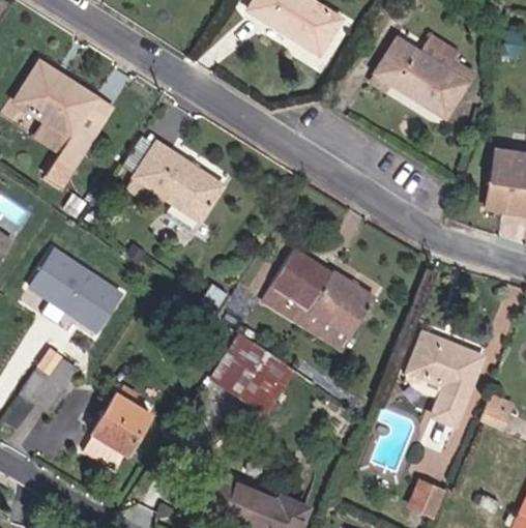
[(338,20),(309,0),(245,0),(242,5),(314,54),(338,20)]
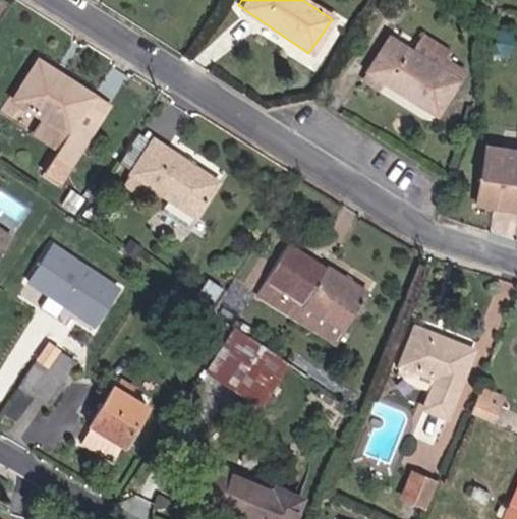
[(418,32),(407,50),(456,83),(464,70),(443,57),(446,50),(418,32)]
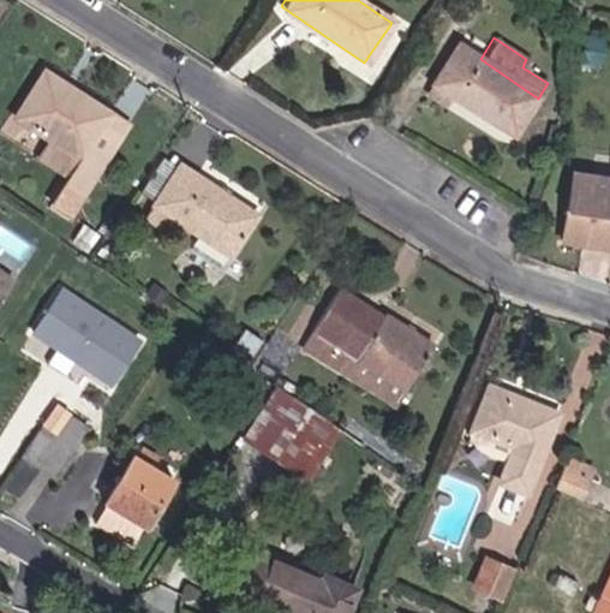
[(515,136),(538,99),(480,59),(459,46),(432,83),(515,136)]
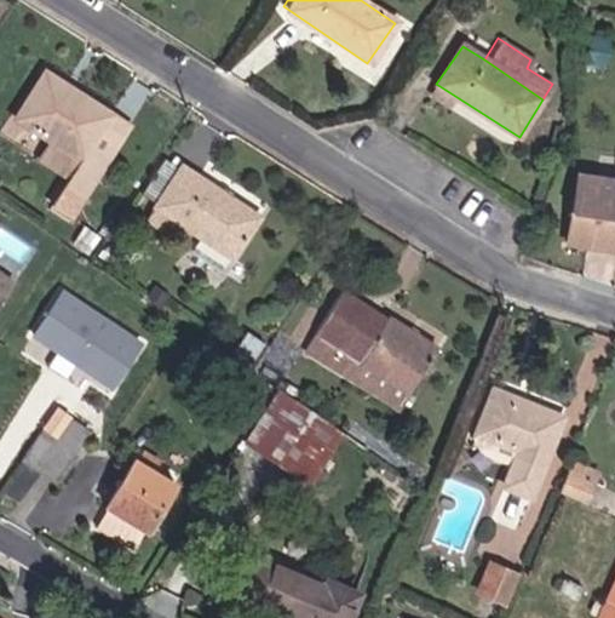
[(17,113),(56,139),(80,156),(65,181),(69,183),(56,202),(76,216),(118,152),(95,136),(110,112),(49,67),(17,113)]
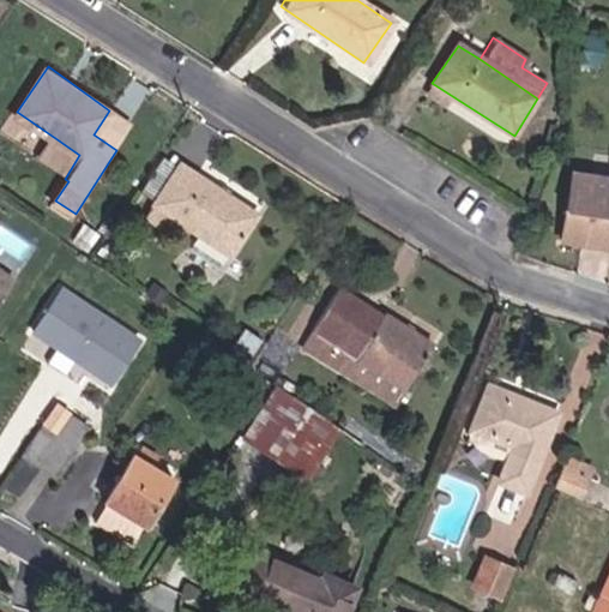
[(109,111),(94,135),(116,150),(131,126),(109,111)]
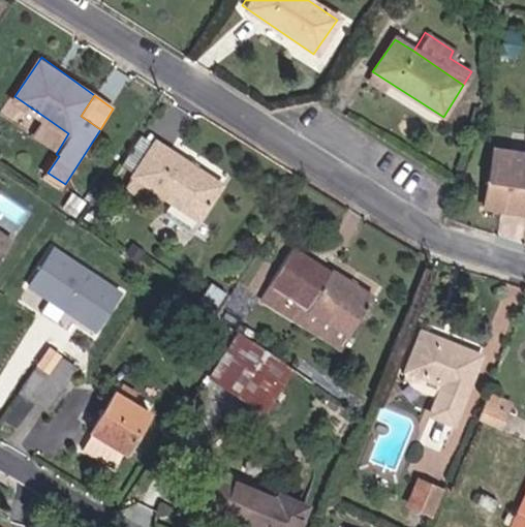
[(68,133),(48,119),(33,138),(56,154),(68,133)]
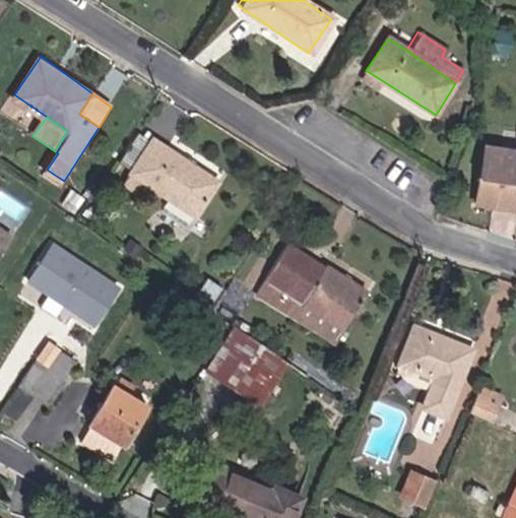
[(133,168),(171,194),(196,210),(219,174),(156,133),(133,168)]
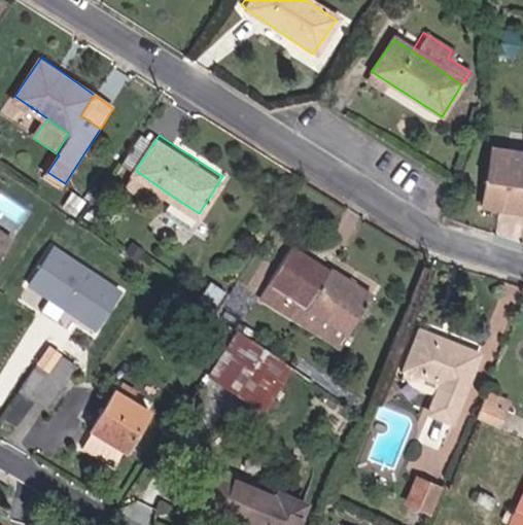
[(475,207),(522,211),(522,145),(480,141),(475,207)]
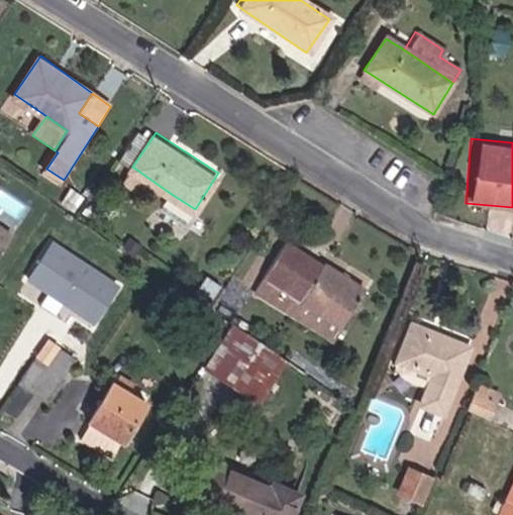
[(184,227),(195,209),(170,193),(159,211),(184,227)]
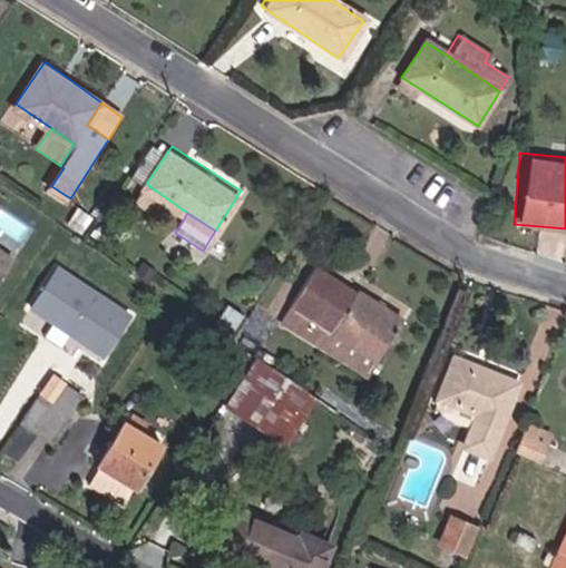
[(103,355),(130,313),(56,264),(28,306),(103,355)]
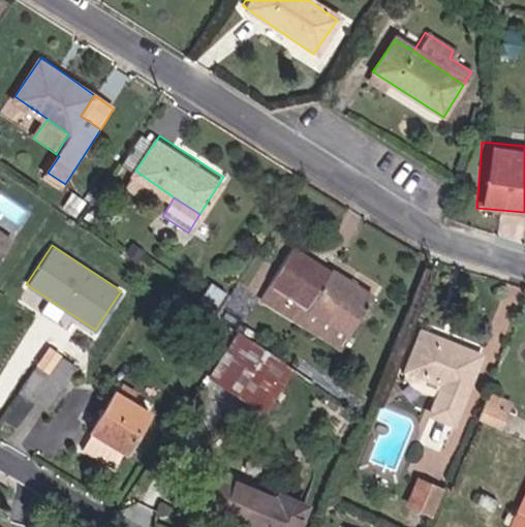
[(308,303),(305,307),(346,332),(370,297),(290,248),(272,279),(308,303)]
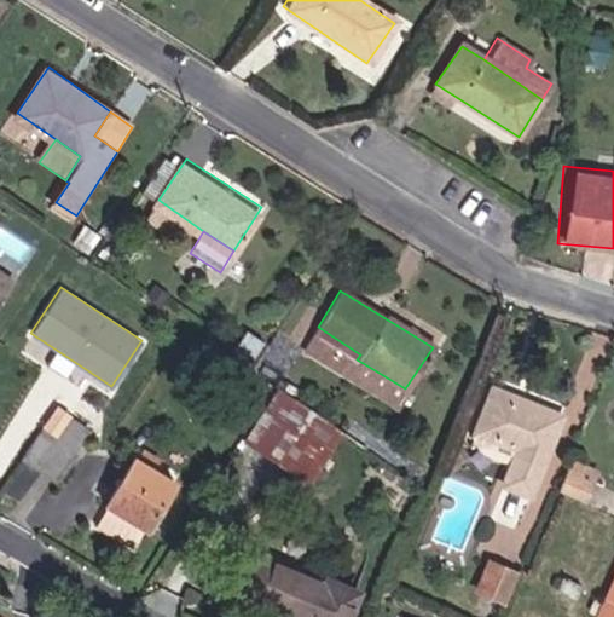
[(318,327),(302,353),(392,409),(405,388),(357,359),(360,355),(318,327)]
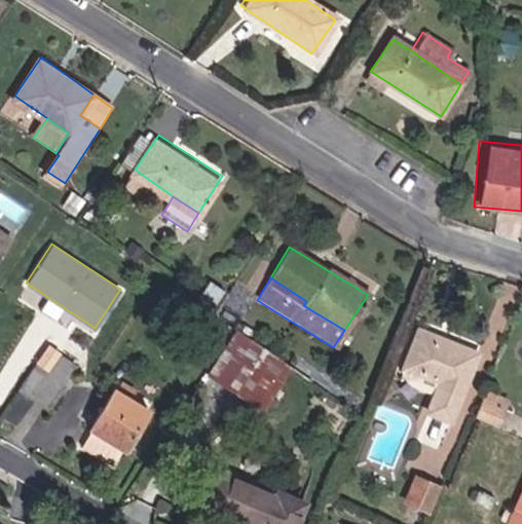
[(288,364),(234,329),(207,375),(257,409),(288,364)]
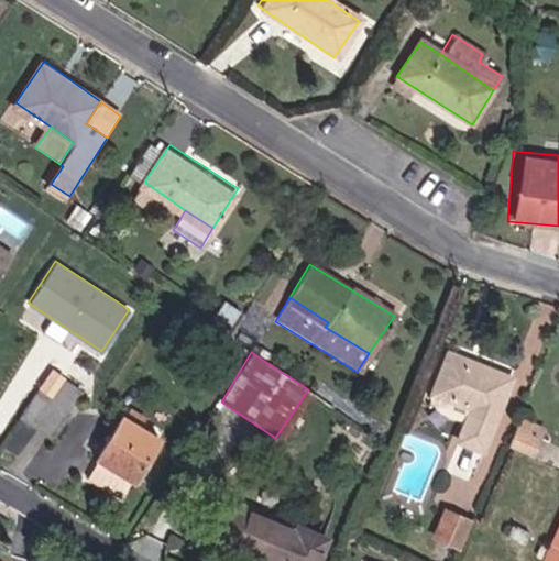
[(428,392),(460,409),(455,425),(449,439),(475,452),(503,381),(445,352),(428,392)]
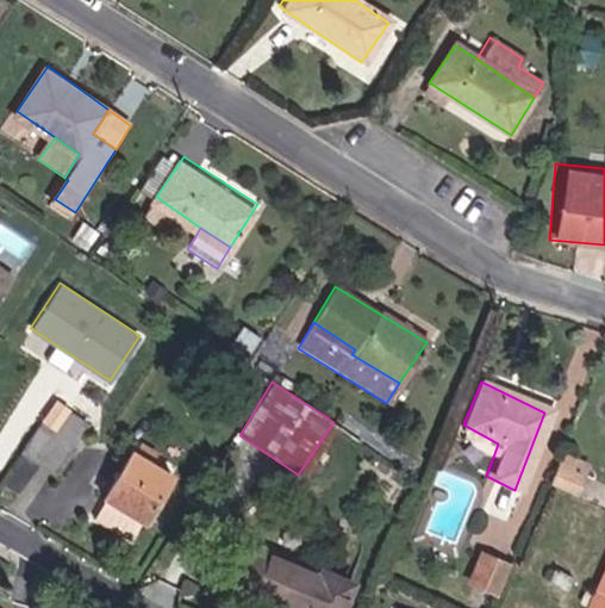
[(22,453),(35,464),(74,407),(60,395),(22,453)]
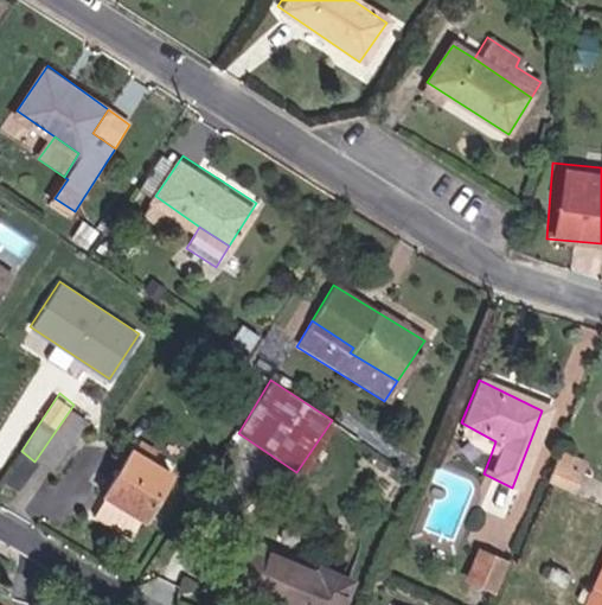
[(90,418),(74,405),(34,462),(52,476),(90,418)]
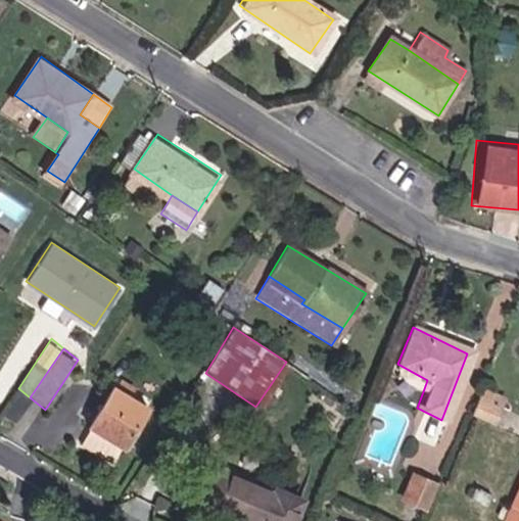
[(422,394),(427,380),(397,364),(396,374),(404,384),(422,394)]
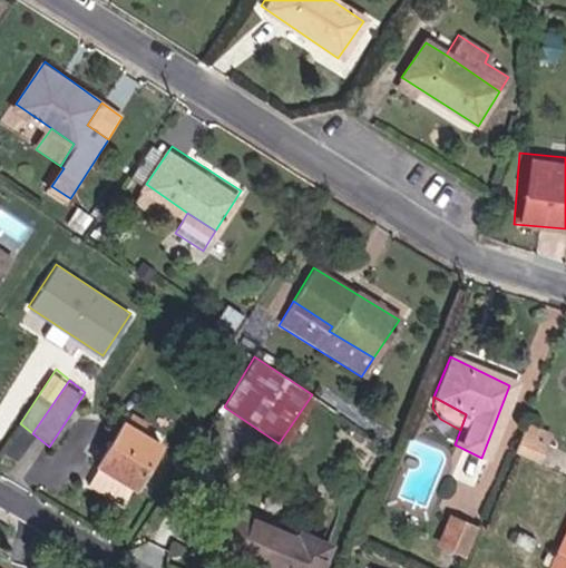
[(142,423),(123,411),(77,488),(115,510),(156,441),(137,431),(142,423)]
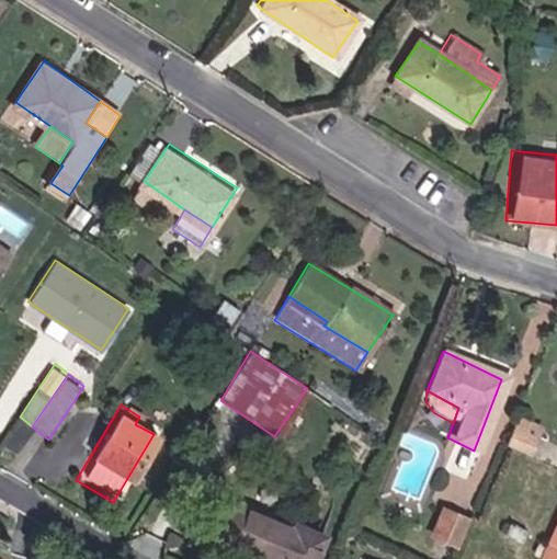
[(515,422),(534,430),(537,422),(519,413),(515,422)]
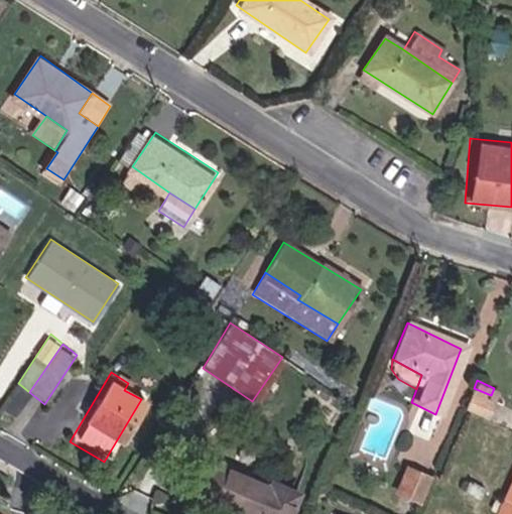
[(465,408),(483,416),(491,395),(474,388),(465,408)]
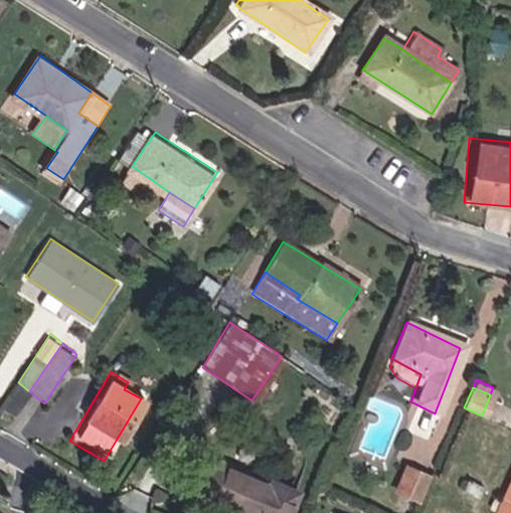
[(268,490),(210,465),(196,497),(233,512),(292,512),(300,493),(273,481),(268,490)]
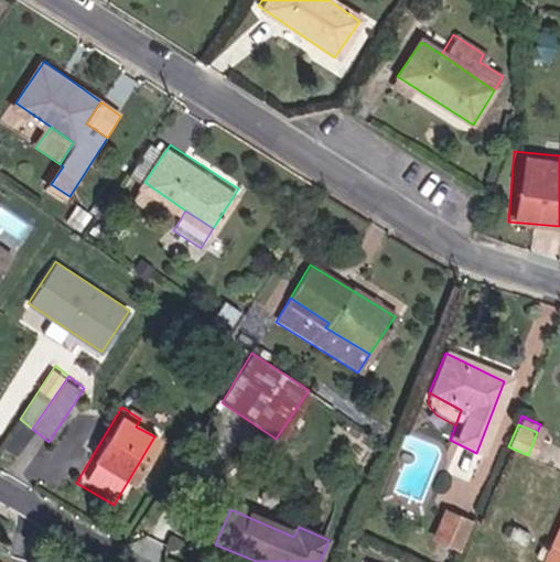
[(469,521),(445,510),(438,529),(459,541),(469,521)]
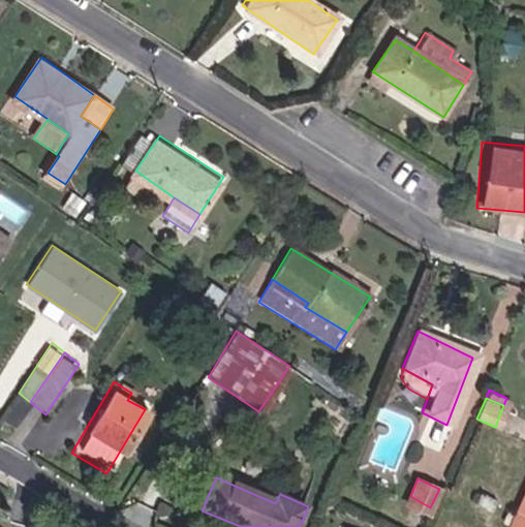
[(501,523),(508,526),(524,526),(524,509),(521,518),(508,510),(501,523)]
